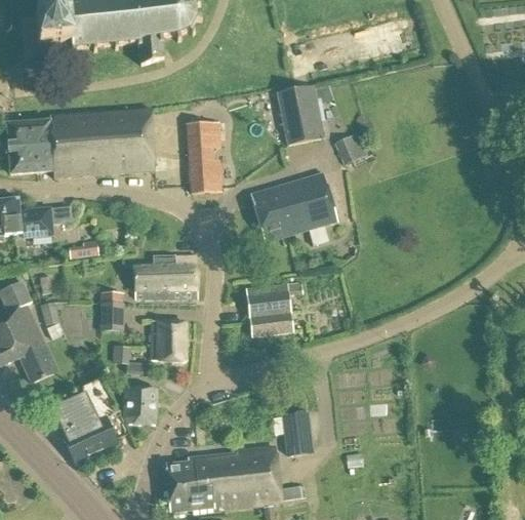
[(91,0),(88,0),(71,2),(70,0),(67,0),(68,9),(35,13),(38,47),(71,43),(72,53),(76,52),(76,48),(136,42),(137,46),(138,46),(140,63),(163,57),(161,44),(177,42),(177,39),(180,38),(179,34),(188,30),(192,35),(195,32),(191,27),(195,20),(201,21),(202,16),(196,15),(195,7),(200,4),(199,1),(193,3),(190,0),(91,0)]
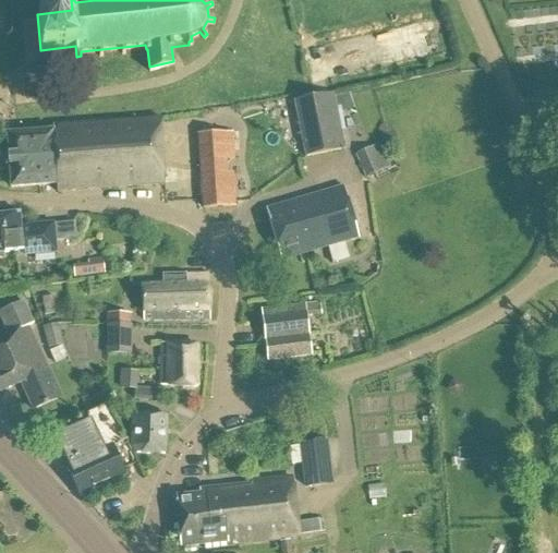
[(305,154),(344,146),(332,91),(294,98),(305,154)]
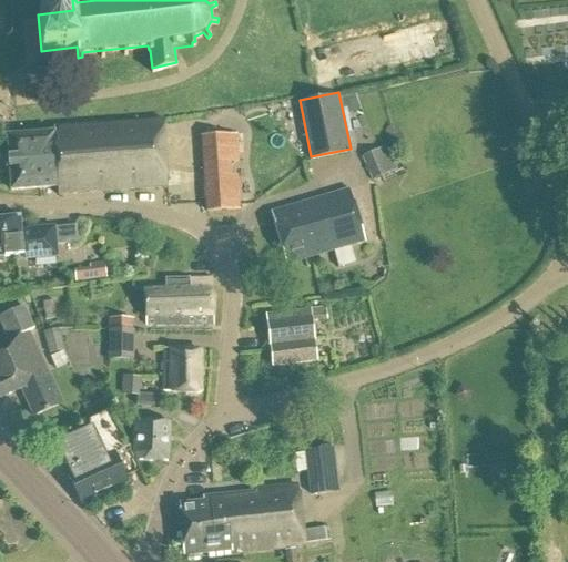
[(58,192),(168,184),(162,116),(53,124),(53,129),(7,133),(10,187),(58,184),(58,192)]
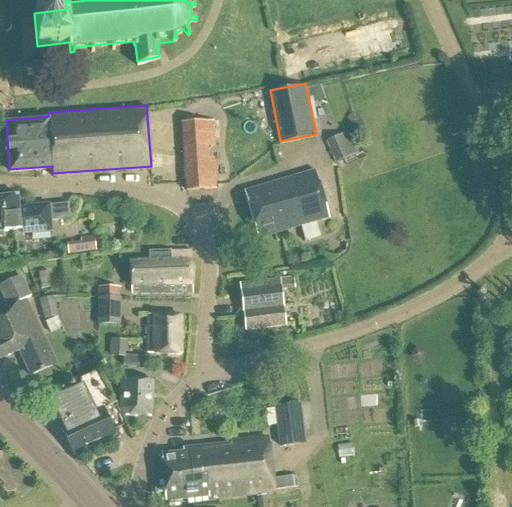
[(211,118),(182,120),(186,187),(215,185),(215,182),(212,141),(211,118)]
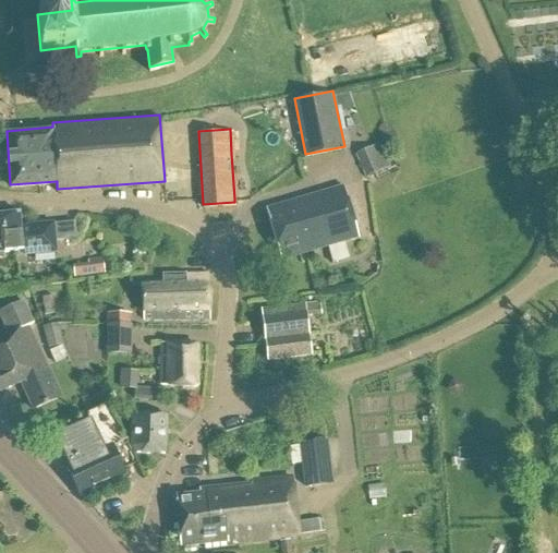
[(355,152),(366,175),(390,164),(379,141),(355,152)]
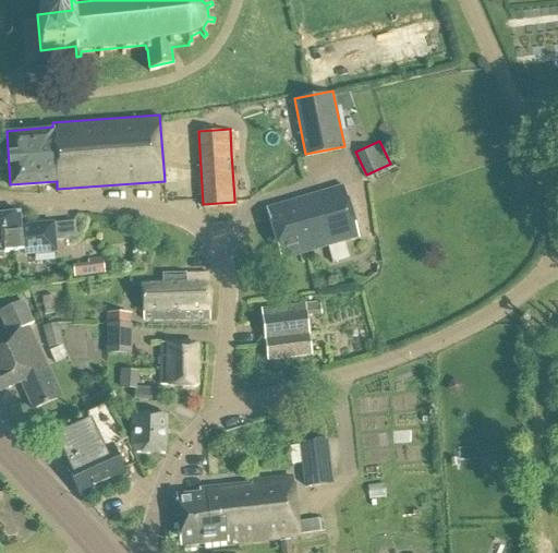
[(358,233),(343,184),(267,207),(281,255),(358,233)]
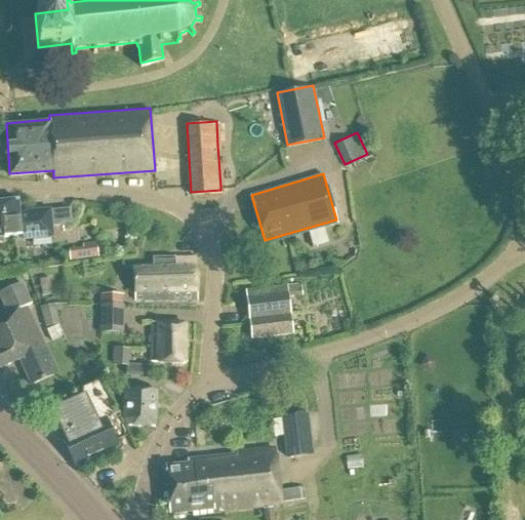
[(17,198),(0,199),(0,238),(2,239),(3,235),(22,233),(22,238),(53,234),(52,225),(50,208),(46,208),(45,206),(19,209),(17,198)]
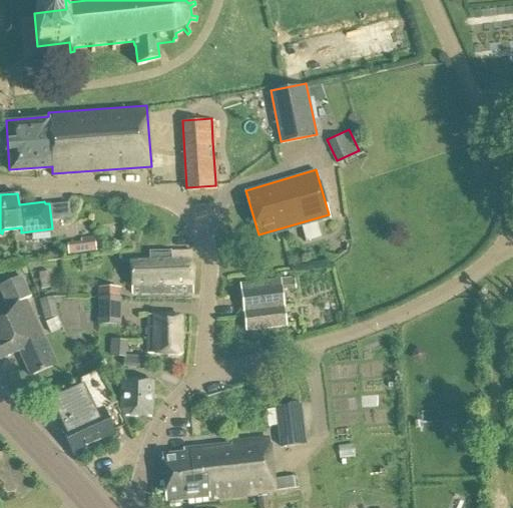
[(67,241),(68,251),(96,248),(94,234),(80,236),(80,239),(67,241)]
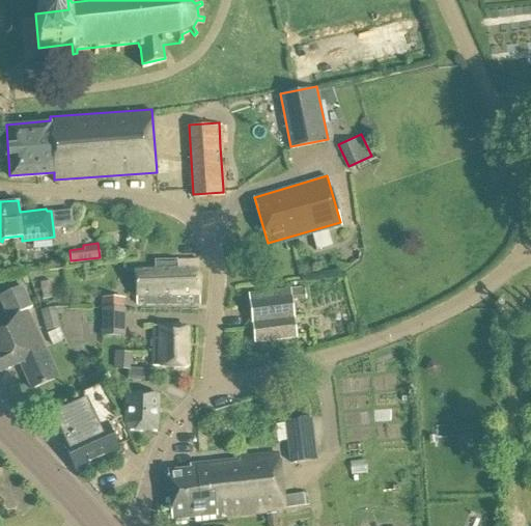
[(199,302),(197,257),(159,258),(160,261),(155,261),(155,267),(134,268),(136,301),(199,302)]
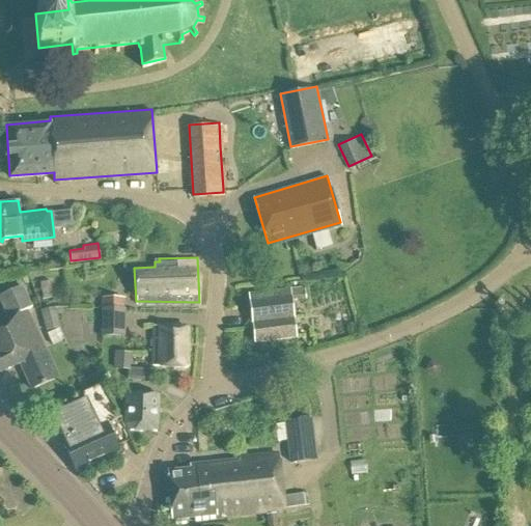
[(295,330),(291,299),(306,297),(305,285),(295,286),(295,282),(247,287),(252,335),(295,330)]
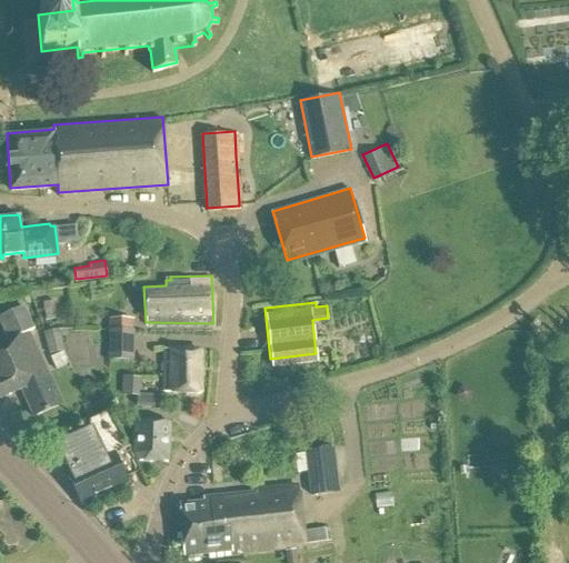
[(33,327),(22,303),(0,312),(0,320),(8,338),(0,341),(0,395),(21,386),(33,414),(62,401),(49,372),(48,373),(28,329),(33,327)]
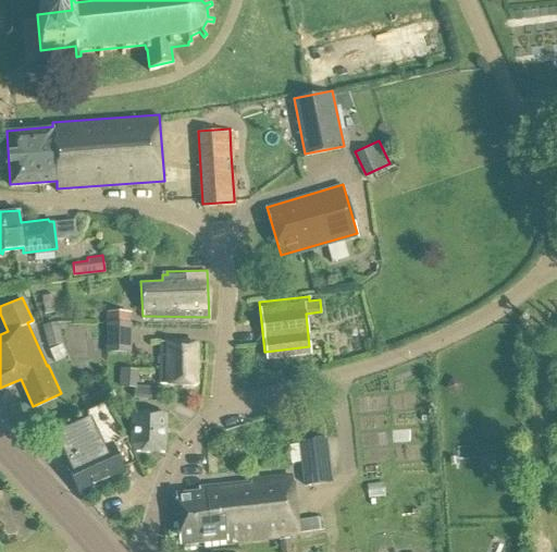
[(106,320),(131,320),(131,309),(107,309),(106,320)]
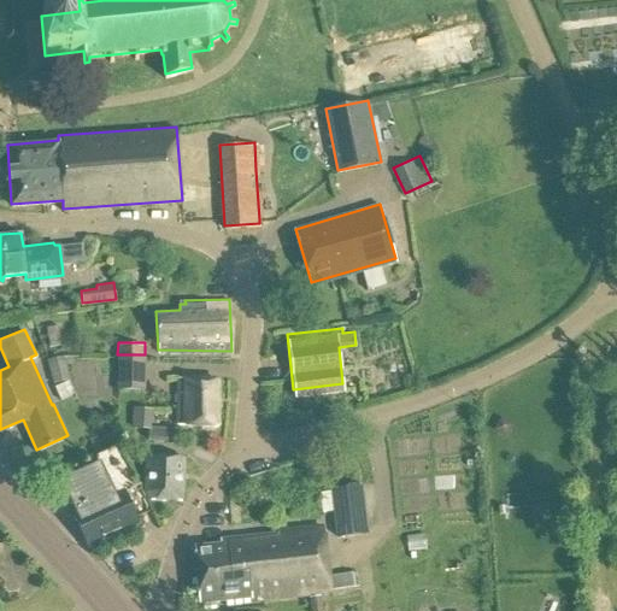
[(47,358),(53,382),(69,377),(63,354),(47,358)]
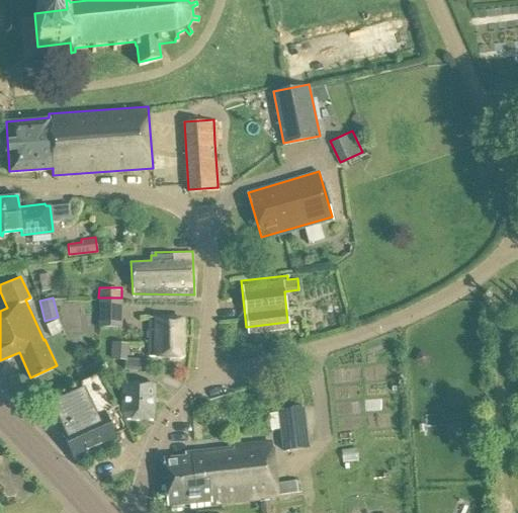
[(121,297),(98,297),(98,325),(120,326),(121,297)]
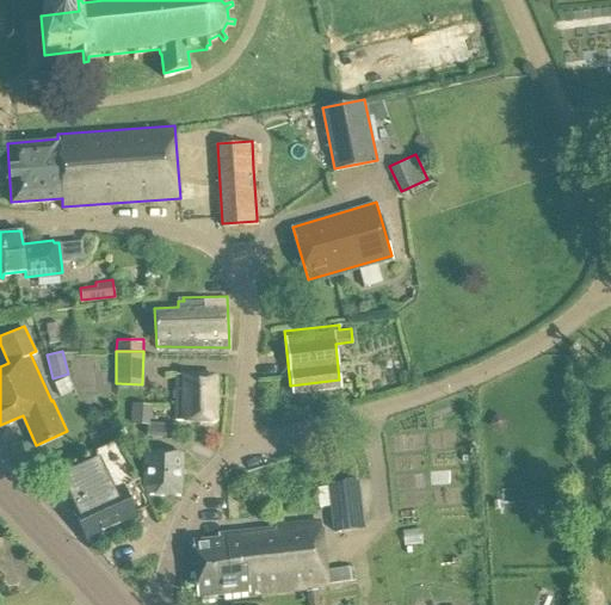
[(215,375),(176,372),(174,418),(215,420),(215,375)]
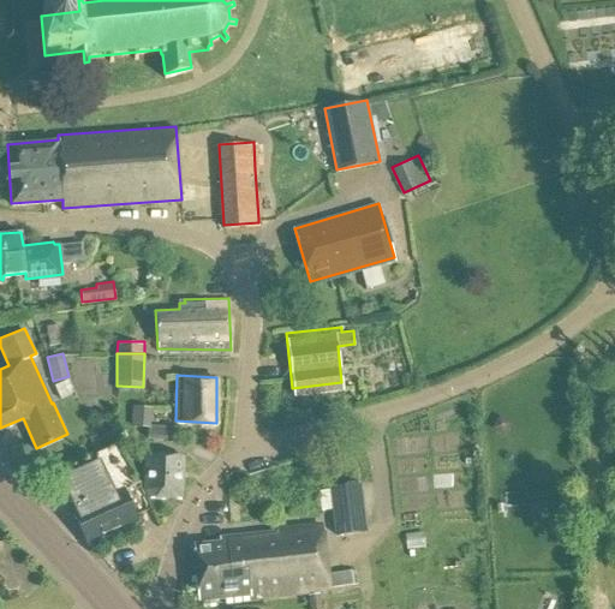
[(132,401),(133,421),(150,421),(149,400),(132,401)]
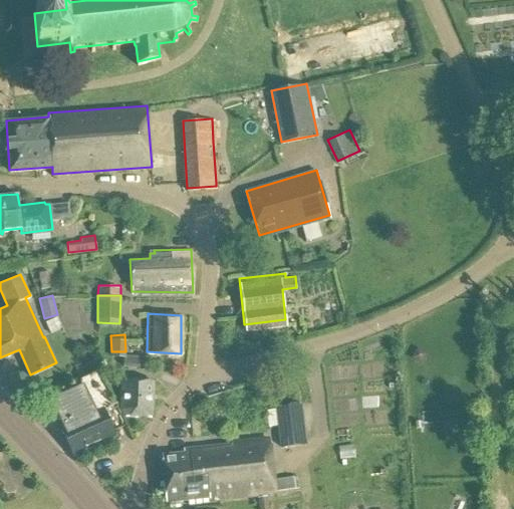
[(123,365),(140,366),(141,355),(123,354),(123,365)]
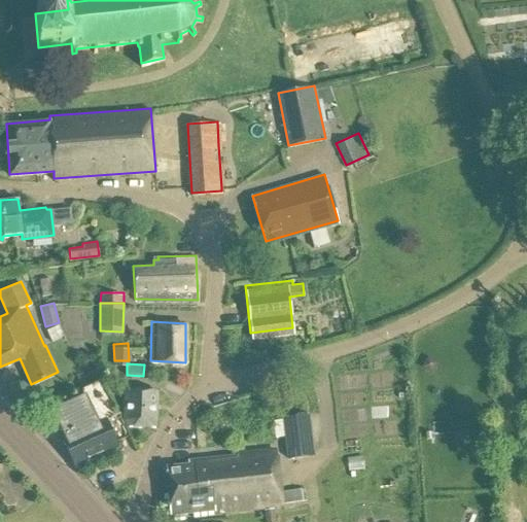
[(104,384),(102,379),(82,388),(84,393),(50,410),(64,437),(62,438),(75,465),(118,445),(106,419),(120,412),(115,403),(113,404),(103,384),(104,384)]
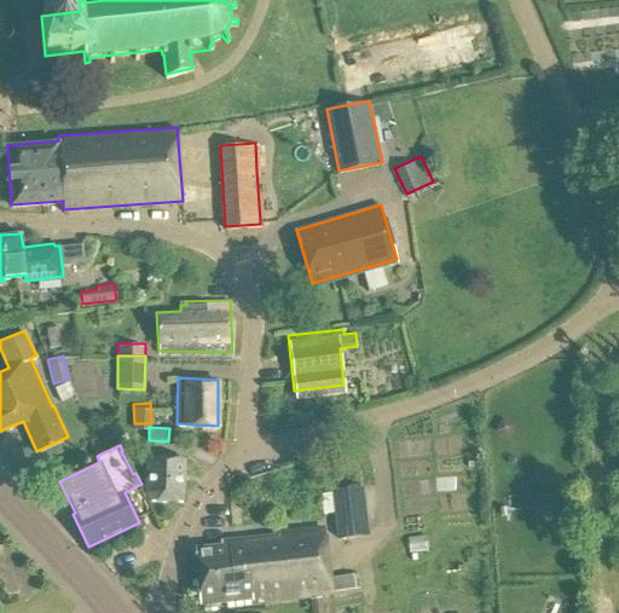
[(184,457),(146,455),(145,490),(150,498),(183,501),(184,457)]
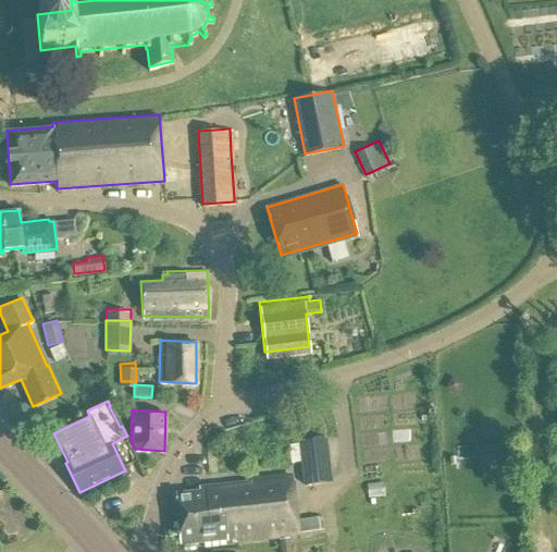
[(324,437),(298,439),(301,470),(329,468),(324,437)]
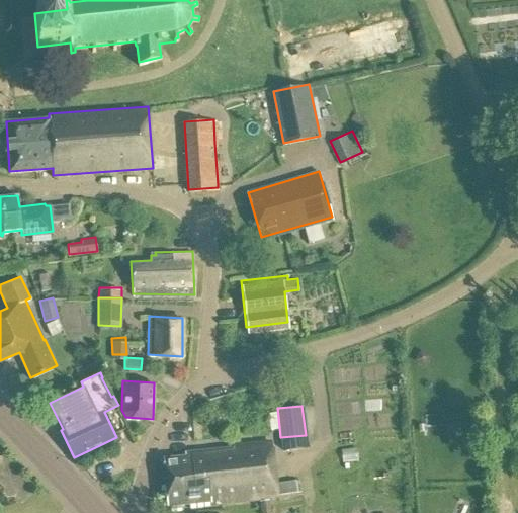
[(182,454),(161,457),(167,505),(170,505),(170,507),(181,506),(181,503),(210,499),(210,501),(210,503),(277,494),(276,492),(296,489),(295,479),(275,482),(268,436),(230,442),(231,444),(182,451),(182,454)]
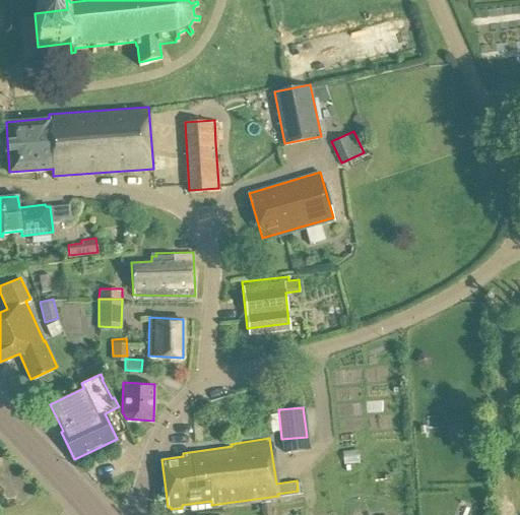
[(269,500),(259,502),(261,514),(271,514),(270,502),(269,500)]
